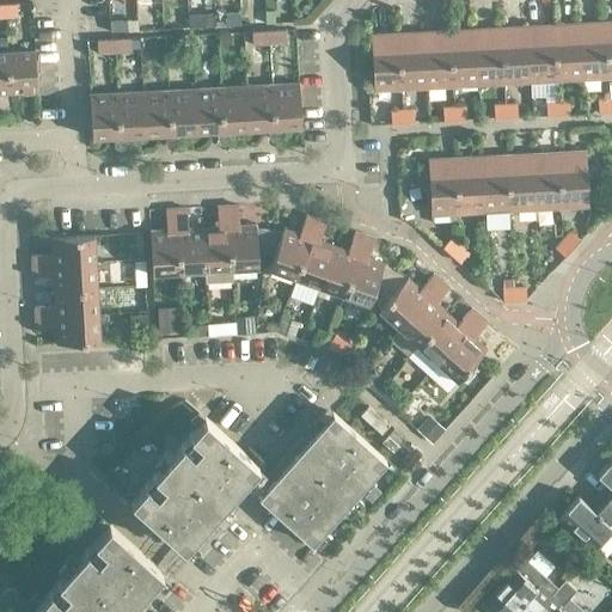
[(5,17),(17,16),(16,2),(5,2),(5,17)]
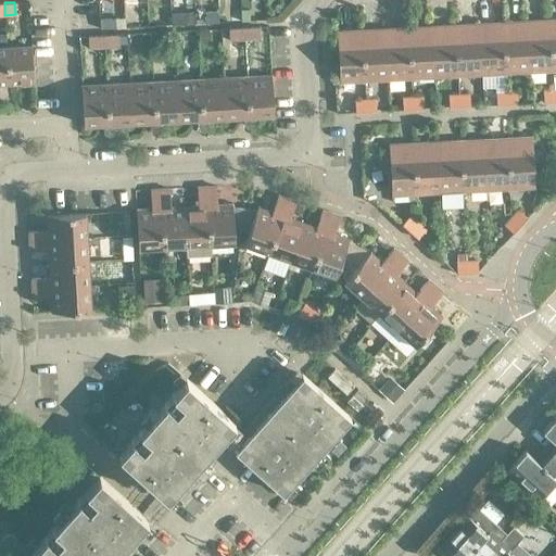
[(231,8),(231,23),(252,23),(251,8),(231,8)]
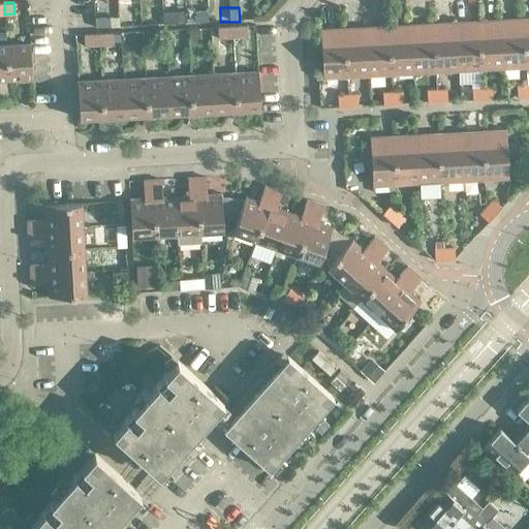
[(97,26),(114,25),(113,17),(97,18),(97,26)]
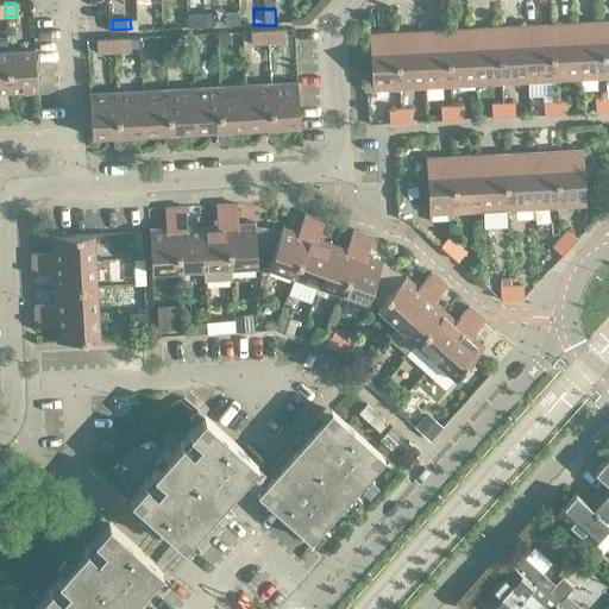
[(602,20),(576,23),(579,79),(604,77),(602,20)]
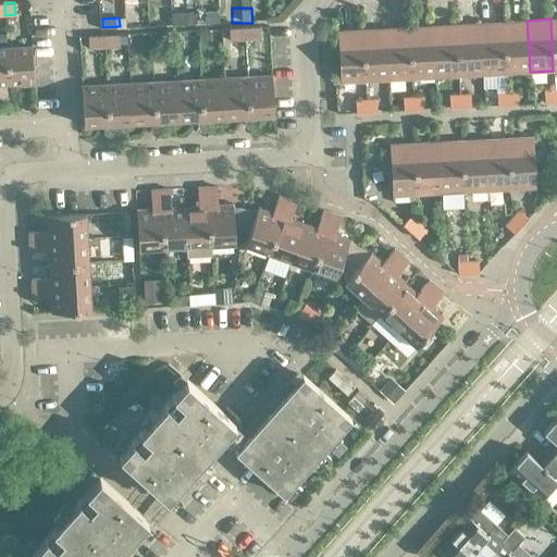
[(527,21),(504,22),(506,73),(530,72),(527,21)]
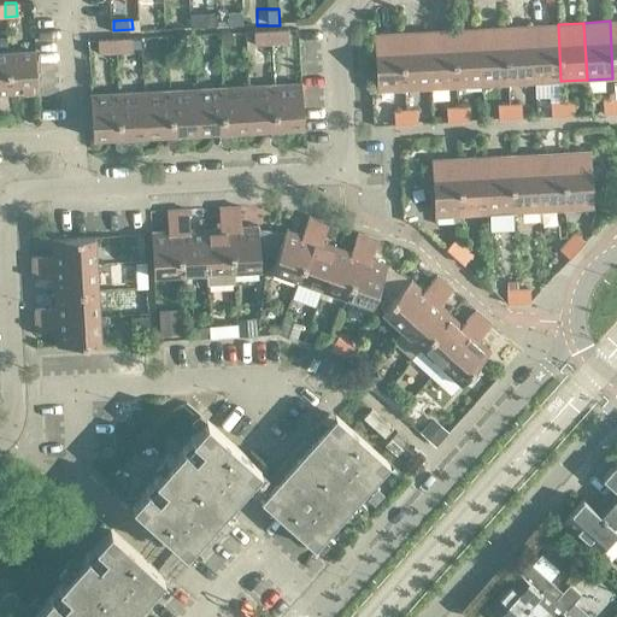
[(558,24),(532,25),(535,82),(560,81),(558,24)]
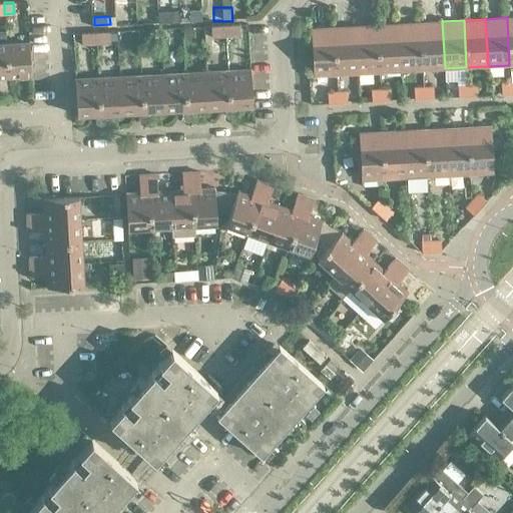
[(442,21),(420,22),(423,69),(445,68),(442,21)]
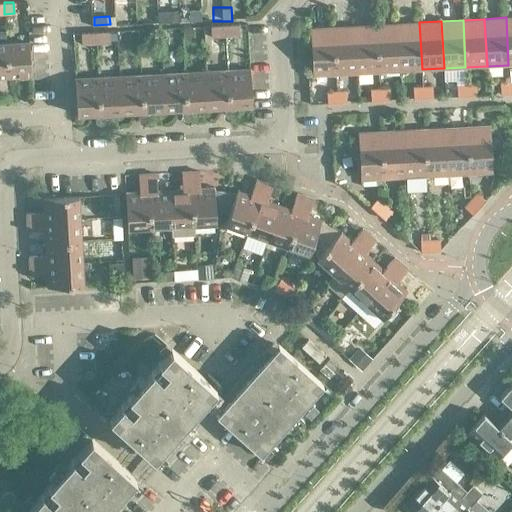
[(419,22),(397,23),(400,70),(422,69),(419,22)]
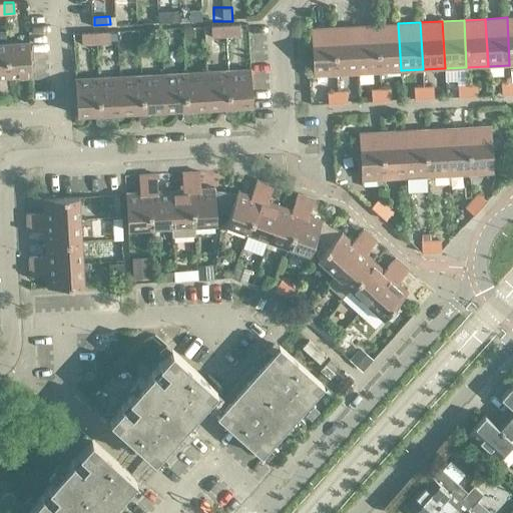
[(398,23),(377,24),(379,71),(401,70),(398,23)]
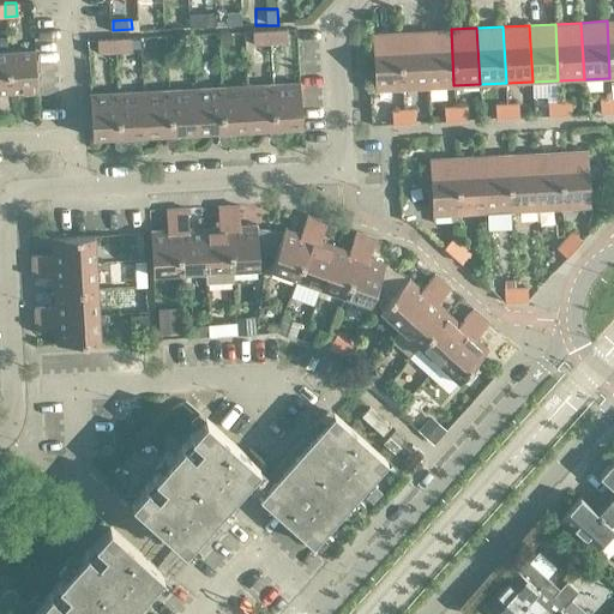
[(287,29),(252,31),(253,46),(288,44),(287,29)]
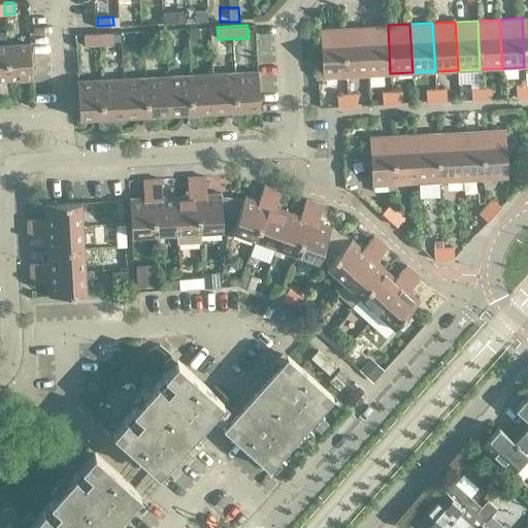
[(388,25),(365,26),(368,75),(390,73),(388,25)]
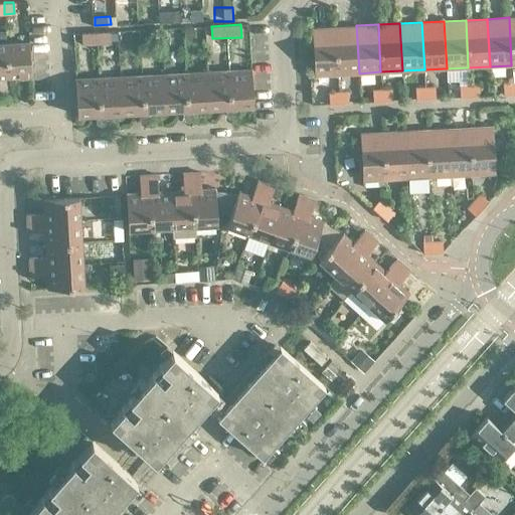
[(356,25),(335,27),(337,74),(359,73),(356,25)]
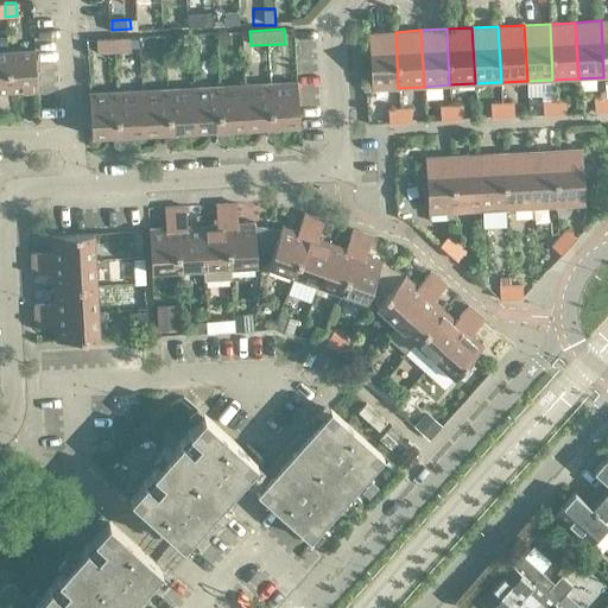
[(372,89),(398,88),(396,32),(368,33),(372,89)]
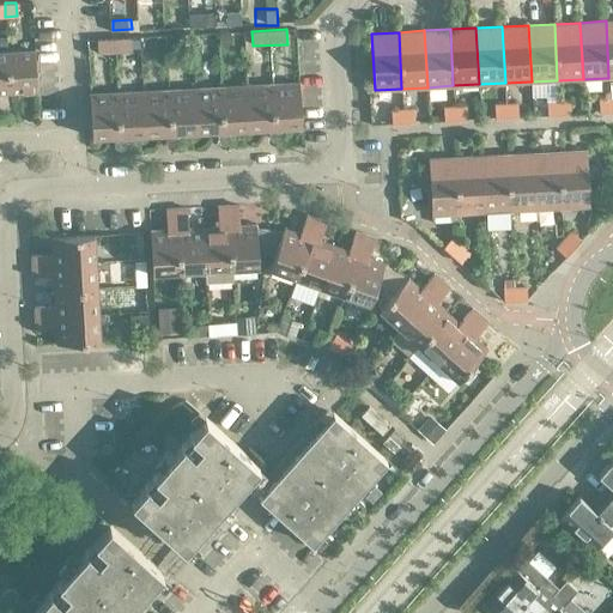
[(132,37),(96,40),(97,55),(132,53),(132,37)]
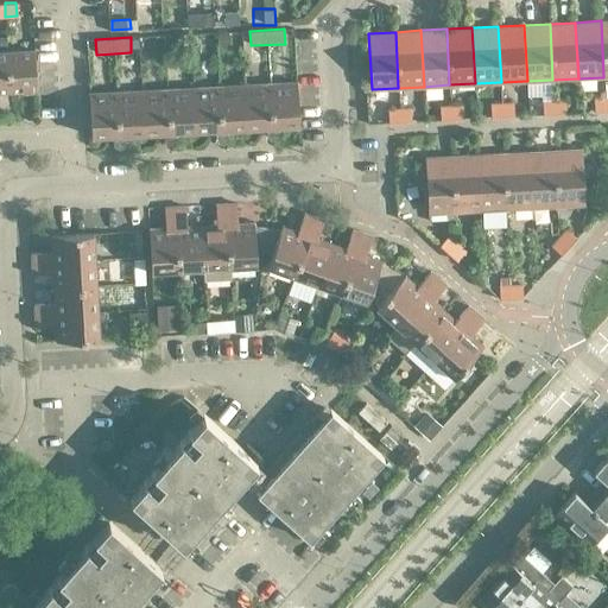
[(35,50),(7,51),(10,90),(36,89),(35,50)]
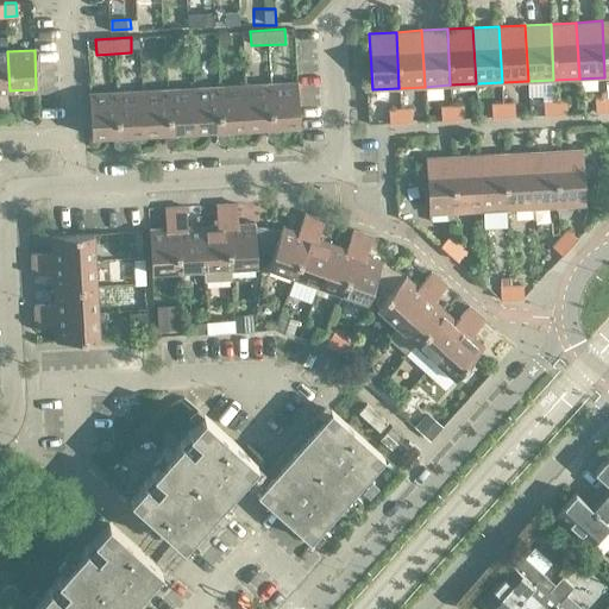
[(296,82),(270,83),(272,137),(275,137),(277,136),(278,133),(278,126),(300,125),(296,82)]
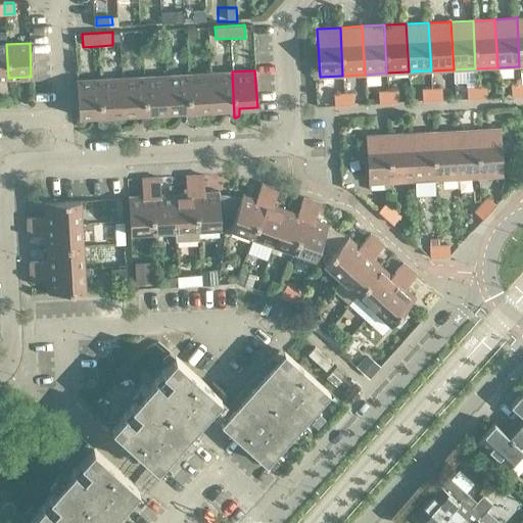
[(232,72),(209,73),(211,109),(229,108),(229,114),(231,116),(233,119),(234,117),(232,72)]
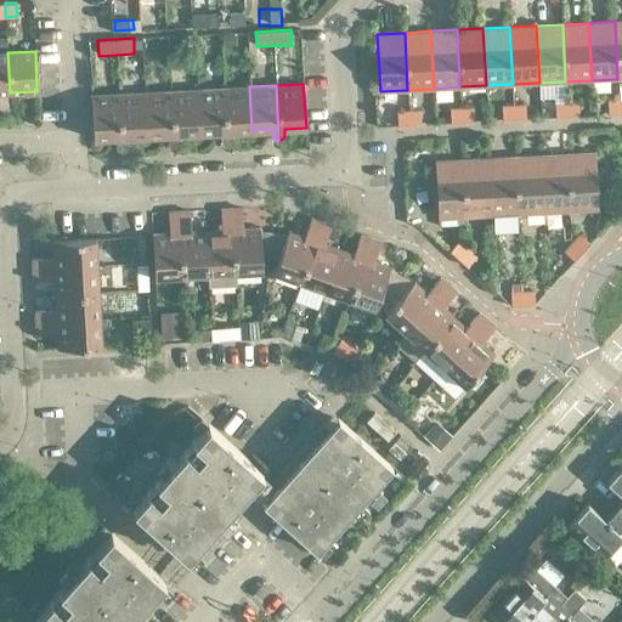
[(249,86),(224,88),(226,143),(227,143),(231,141),(232,139),(231,131),(252,130),(249,86)]
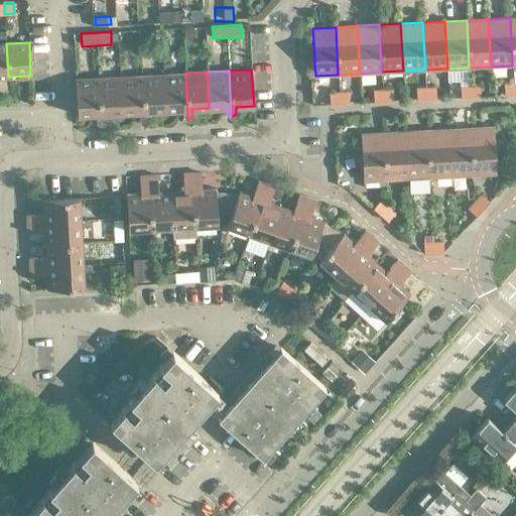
[(185,73),(163,74),(165,110),(182,109),(182,116),(183,118),(186,119),(187,119),(185,73)]
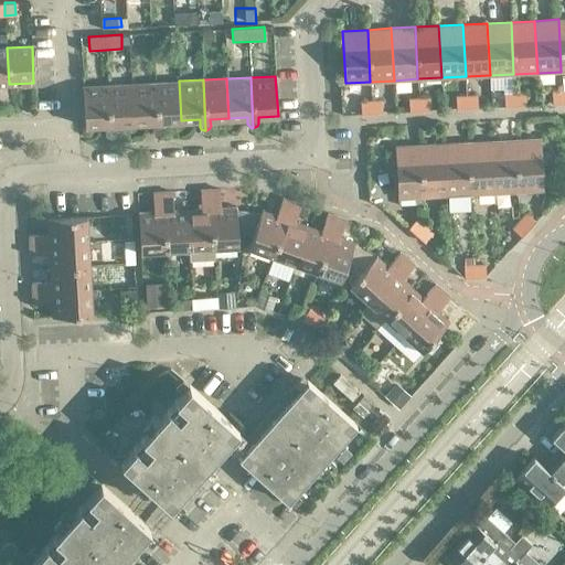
[(179,81),(155,83),(158,132),(161,131),(163,128),(162,121),(181,120),(179,81)]
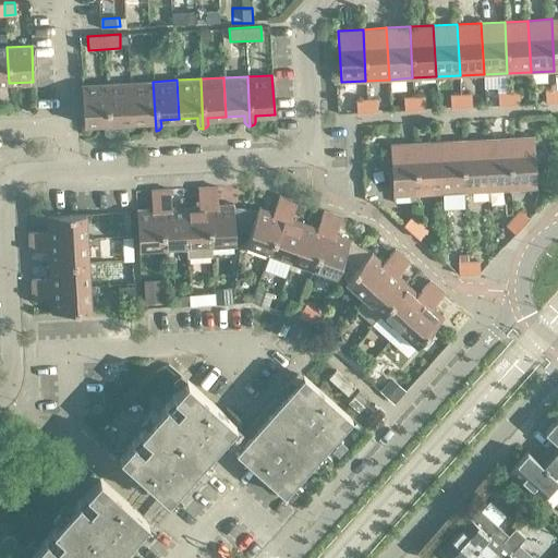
[(153,82),(130,83),(132,122),(150,121),(150,128),(152,130),(156,131),(153,82)]
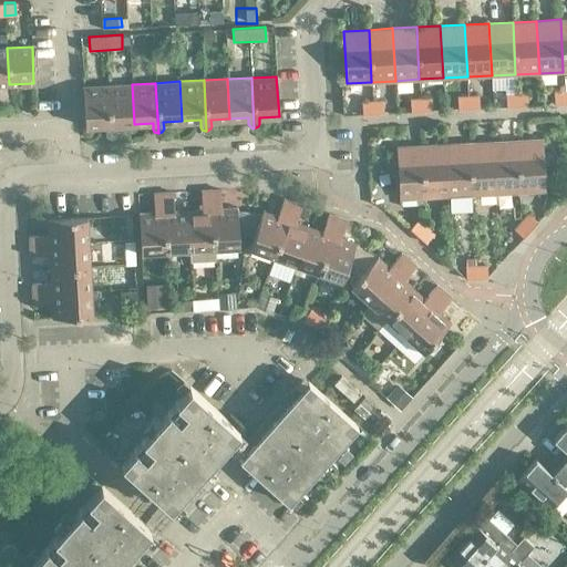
[(107,85),(111,136),(112,136),(114,134),(115,132),(115,125),(134,124),(132,84),(107,85)]
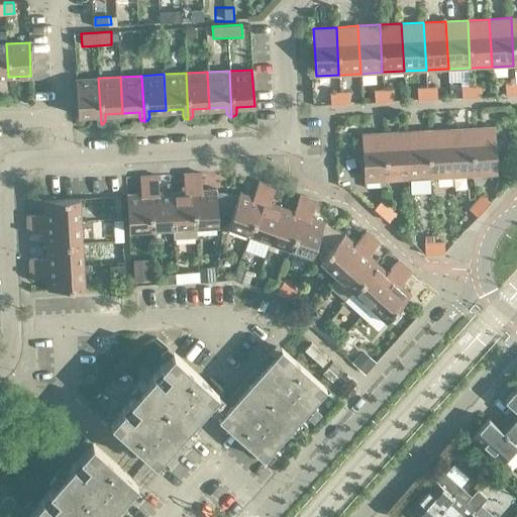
[(98,78),(76,79),(78,115),(96,114),(96,120),(97,123),(100,124),(101,124),(98,78)]
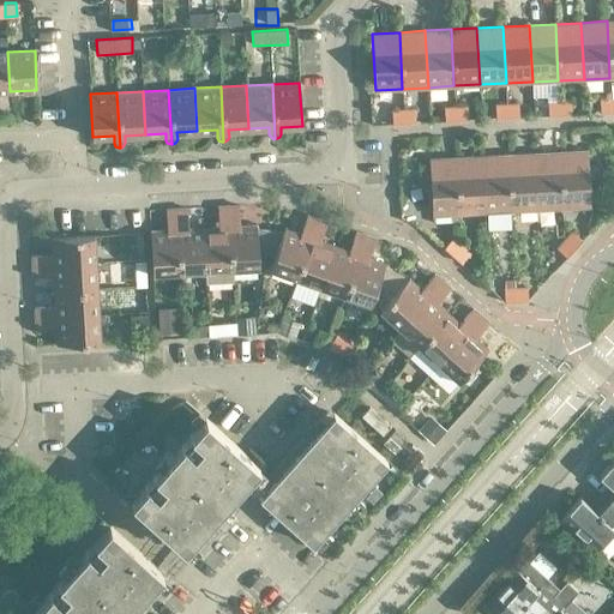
[(612,112),(611,98),(600,100),(600,113),(612,112)]
